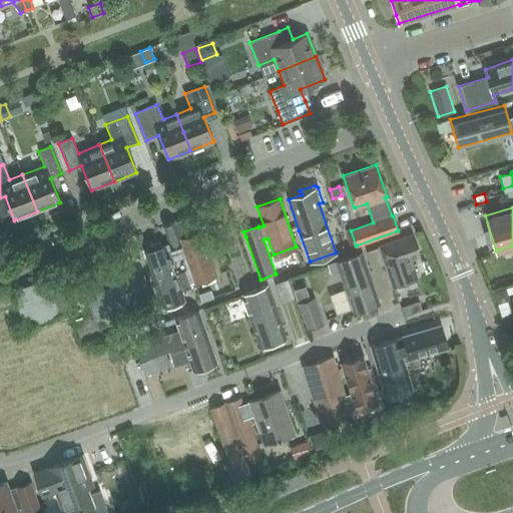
[(193,282),(194,284),(216,277),(199,226),(191,228),(187,217),(173,222),(180,243),(184,255),(188,268),(193,282)]
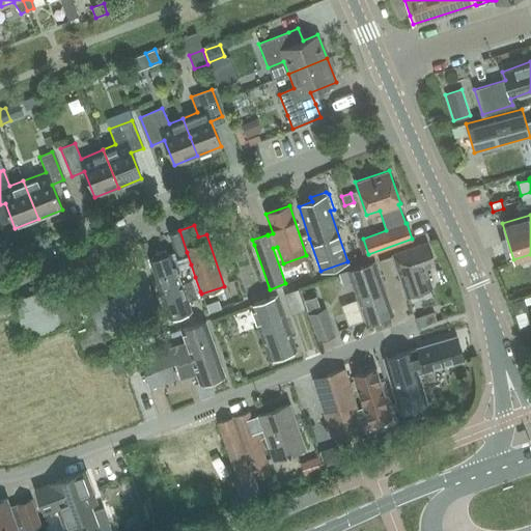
[(187,252),(179,230),(168,234),(176,256),(187,252)]
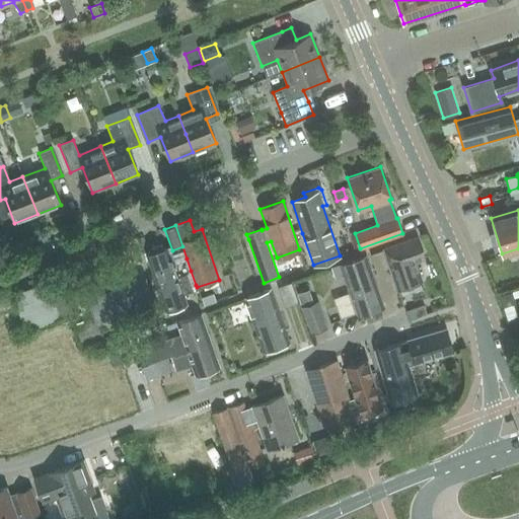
[(397,288),(421,280),(415,263),(424,260),(417,237),(383,249),(397,288)]
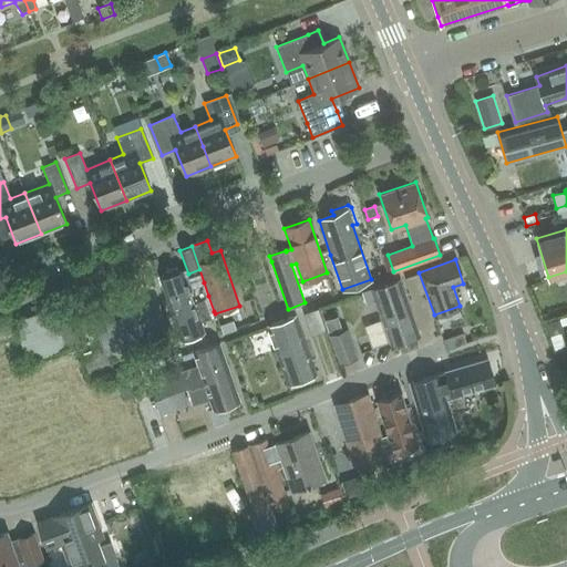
[(169,309),(208,296),(204,282),(188,288),(183,270),(178,271),(177,267),(163,272),(164,276),(160,278),(169,309)]
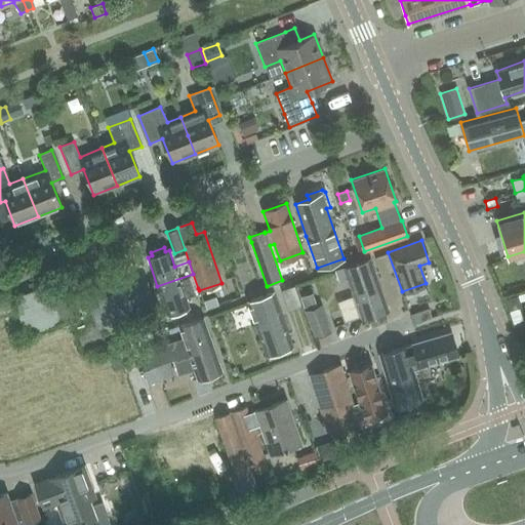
[(388,310),(370,258),(334,271),(338,282),(348,279),(361,319),(388,310)]
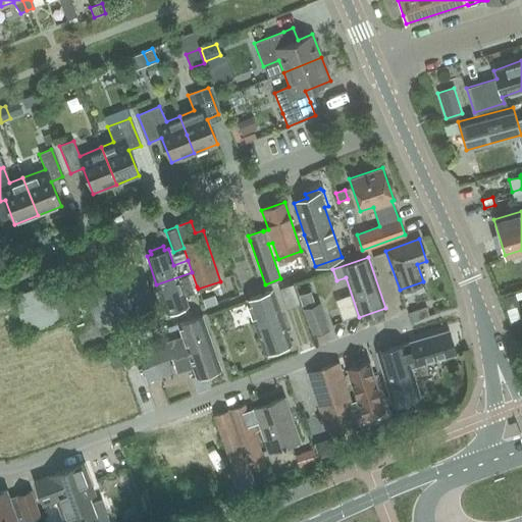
[(97,326),(155,307),(145,279),(141,266),(121,272),(125,286),(88,300),(97,326)]
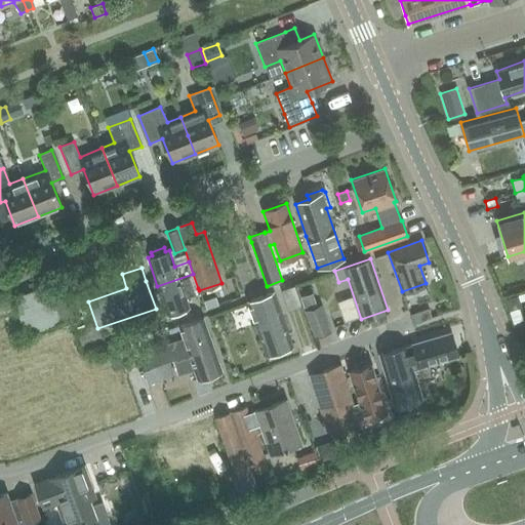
[(193,274),(157,286),(167,314),(188,307),(185,297),(195,294),(194,290),(198,288),(193,274)]
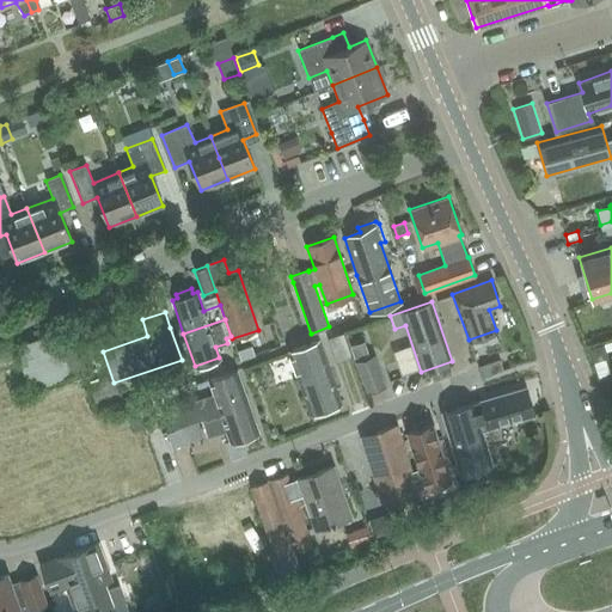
[(0,401),(48,383),(86,368),(69,326),(14,347),(0,352),(0,401)]
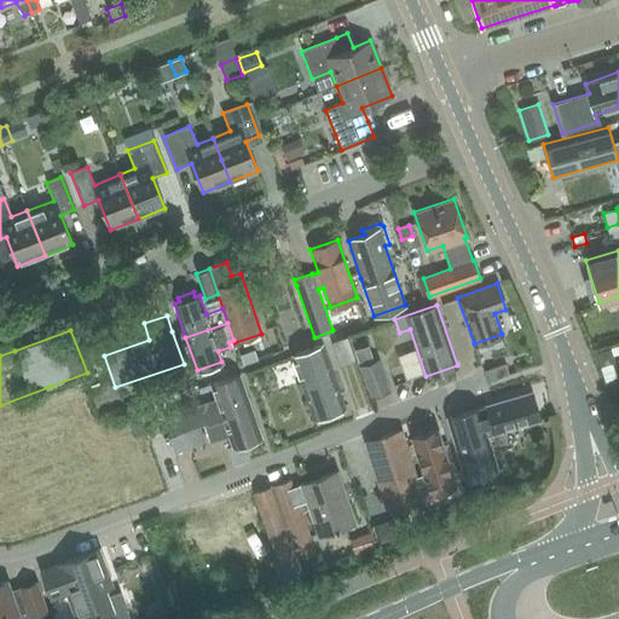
[(313,420),(345,408),(323,345),(291,356),(313,420)]
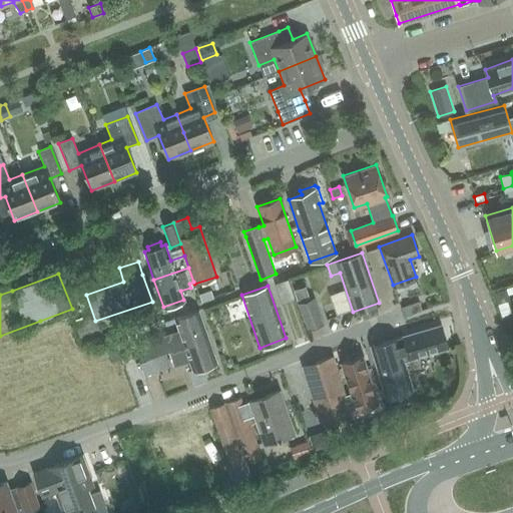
[(506,289),(495,292),(499,303),(509,300),(506,289)]
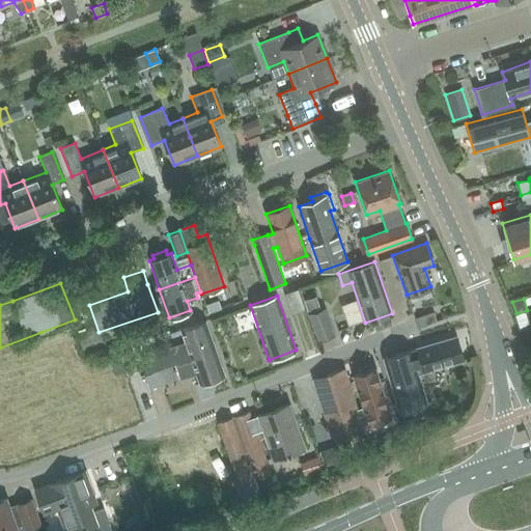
[(217,301),(207,304),(211,312),(220,309),(217,301)]
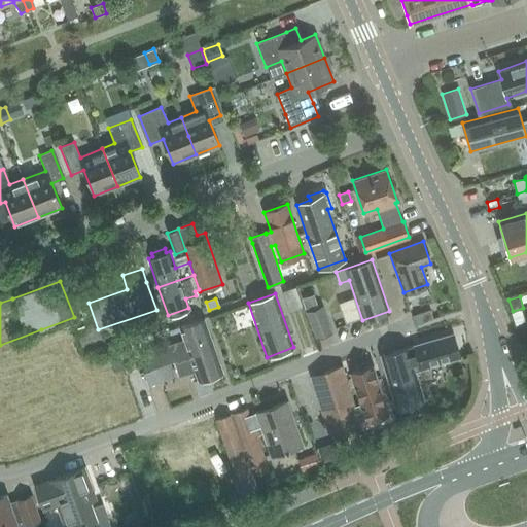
[(316,337),(331,331),(322,307),(307,312),(316,337)]
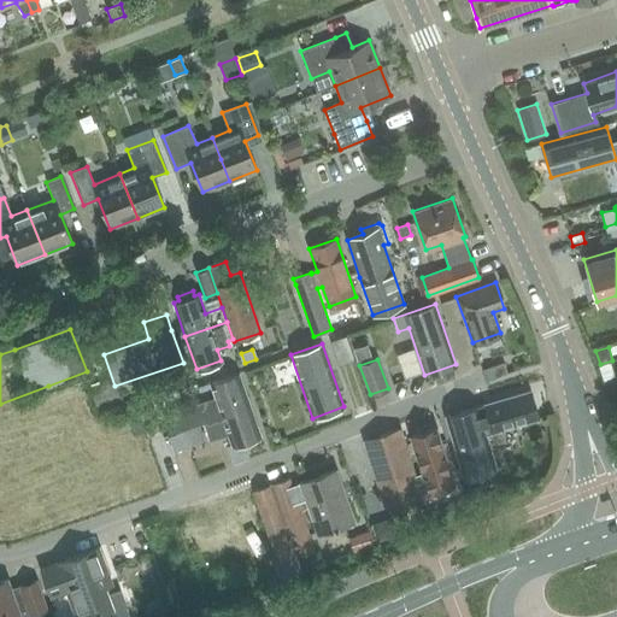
[(492,364),(481,368),(485,378),(503,371),(499,362),(492,364)]
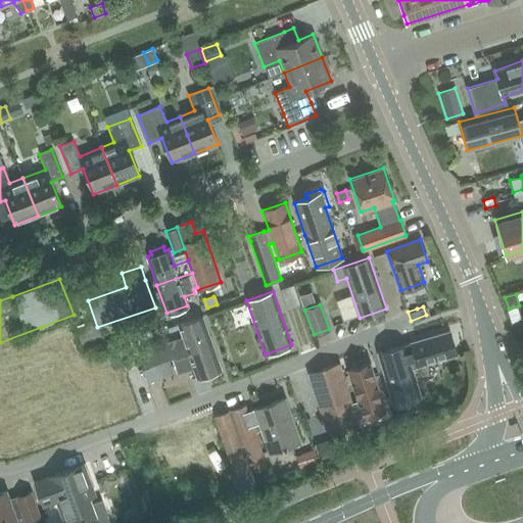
[(187,351),(211,343),(202,317),(178,325),(182,337),(143,350),(148,367),(174,359),(174,360),(189,355),(187,351)]
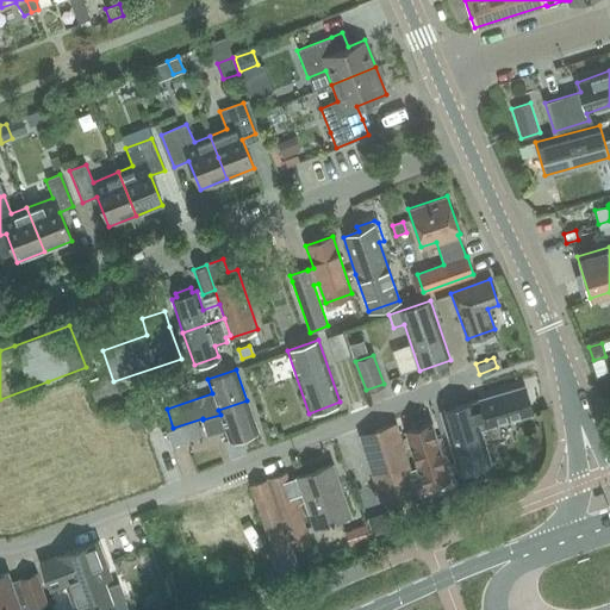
[(461,475),(491,466),(480,430),(531,415),(524,388),(442,414),(461,475)]
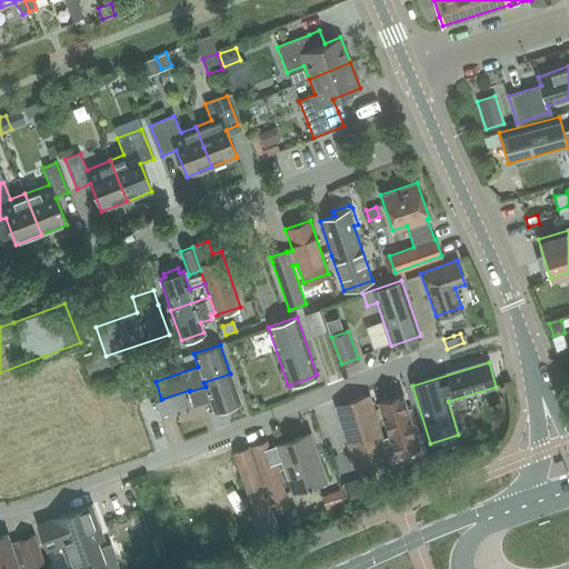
[(140,368),(128,372),(133,389),(146,385),(140,368)]
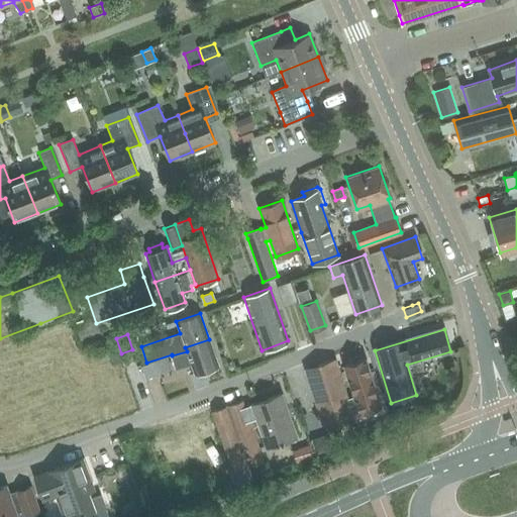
[(187,351),(172,355),(176,368),(182,366),(180,363),(189,359),(194,374),(218,366),(209,339),(185,347),(187,351)]
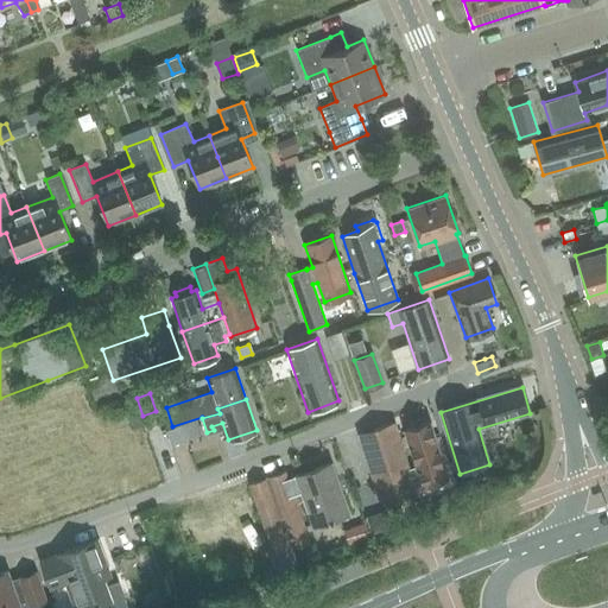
[(379,500),(415,488),(423,486),(423,487),(448,479),(430,423),(404,432),(416,466),(409,469),(394,424),(359,436),(379,500)]
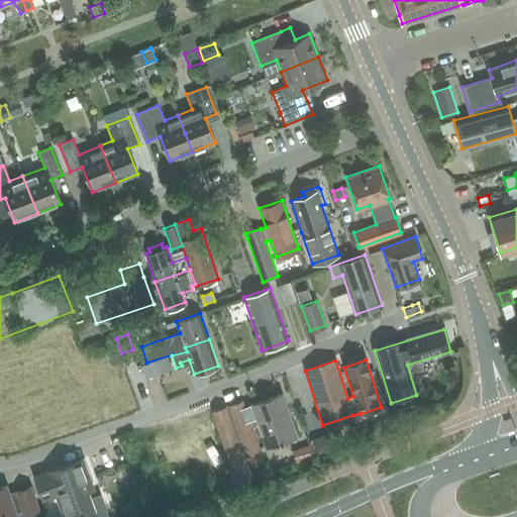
[(146,363),(140,365),(144,377),(154,373),(150,362),(146,363)]
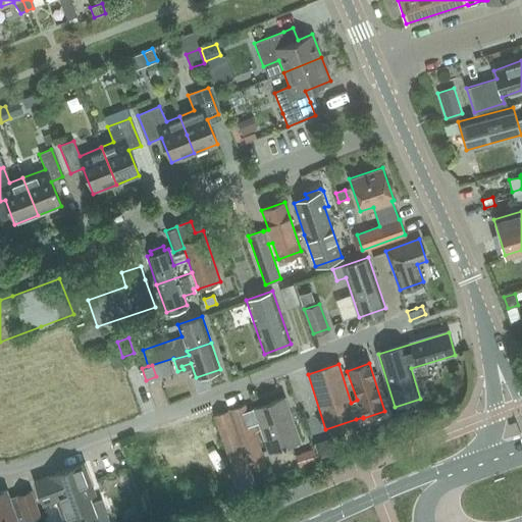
[(259,422),(262,429),(269,451),(299,440),(283,398),(247,411),(244,404),(213,415),(235,475),(265,465),(251,424),(259,422)]
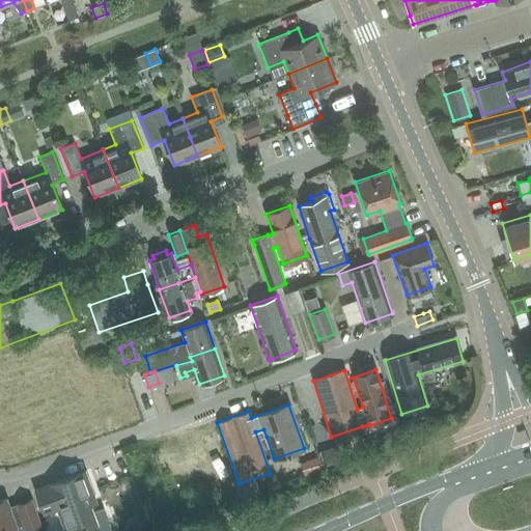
[(409,419),(400,422),(402,428),(411,426),(409,419)]
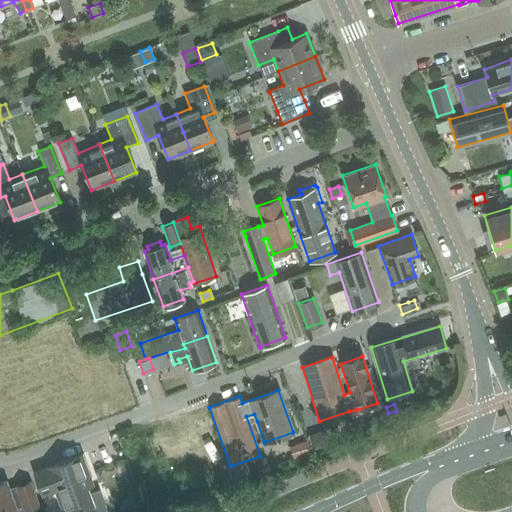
[(209,473),(225,468),(204,409),(188,415),(209,473)]
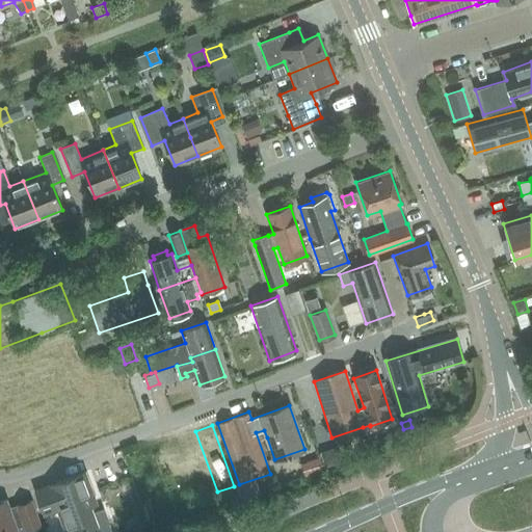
[(339,447),(321,452),(325,468),(343,461),(339,447)]
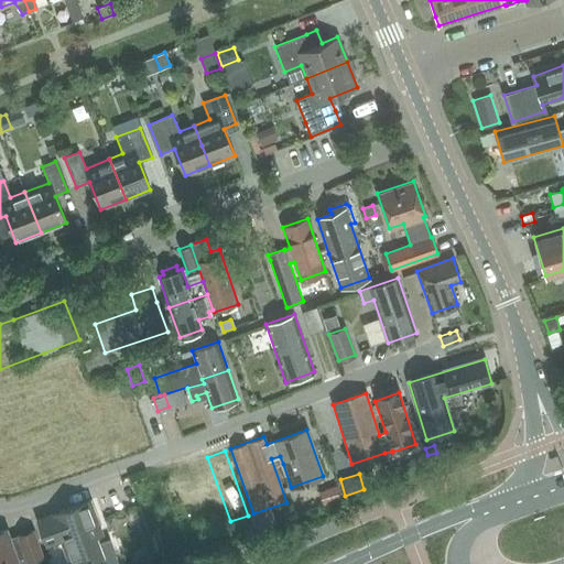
[(90,499),(36,520),(46,546),(61,542),(68,563),(83,563),(90,562),(90,563),(109,563),(115,563),(106,534),(104,535),(98,521),(90,499)]
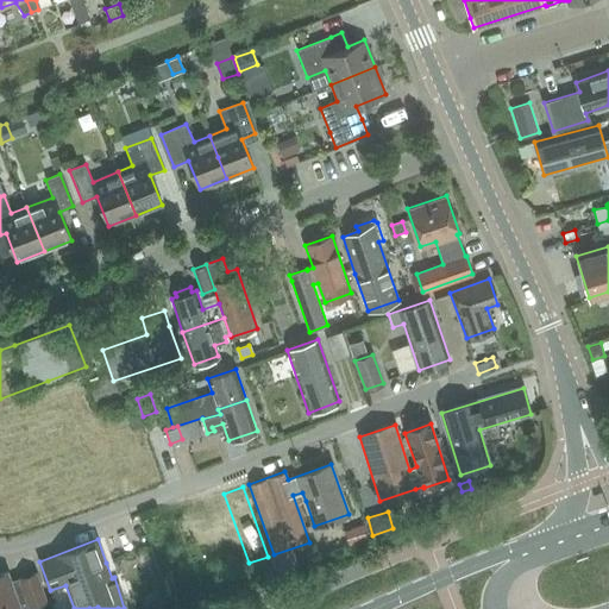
[(0,608),(43,608),(43,607),(38,608),(37,606),(46,602),(36,575),(36,573),(11,582),(7,572),(0,575),(0,608)]
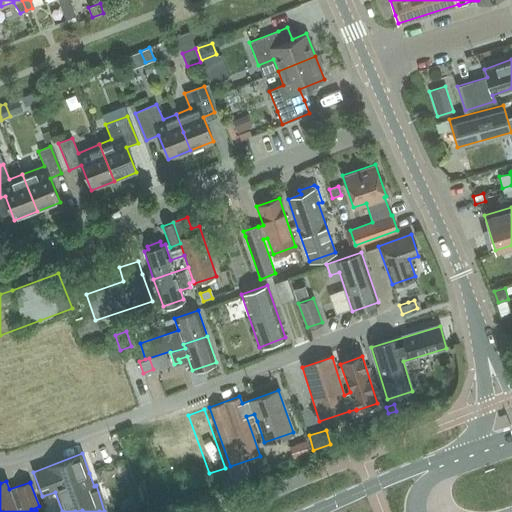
[(128,491),(116,499),(124,511),(136,503),(128,491)]
